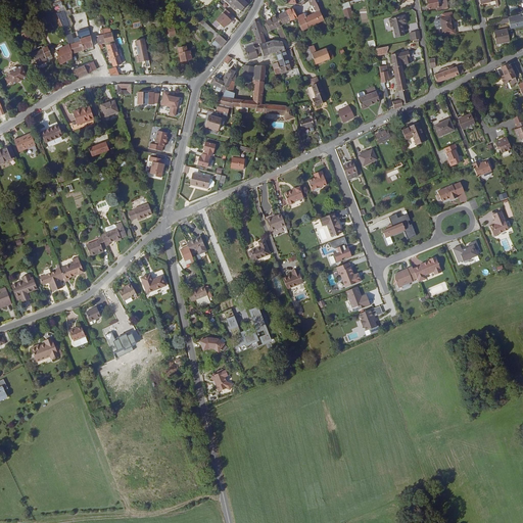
[(243,0),(223,0),(239,13),(248,4),(243,0)]
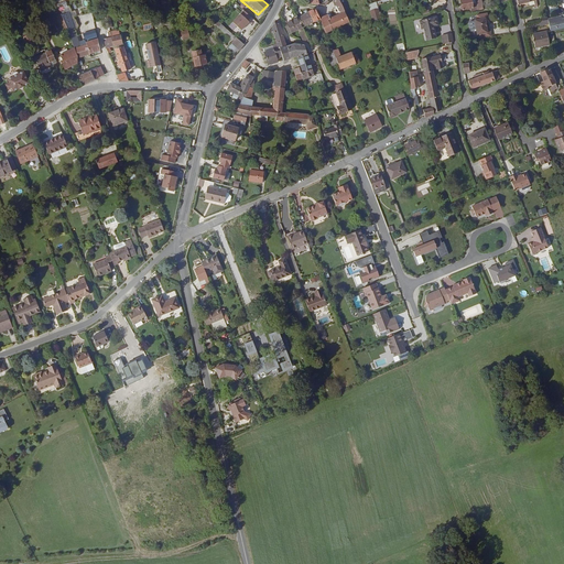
[(326,33),(349,22),(348,18),(345,12),(344,7),(340,1),(339,0),(333,0),(340,14),(329,19),(322,22),(326,33)]
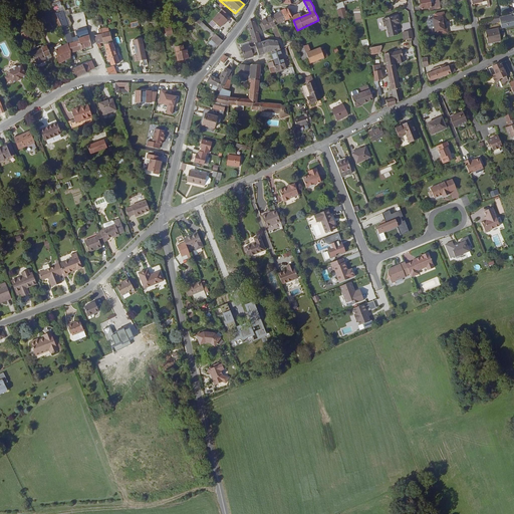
[(430,0),(420,0),(422,9),(430,7),(432,7),(430,0)]
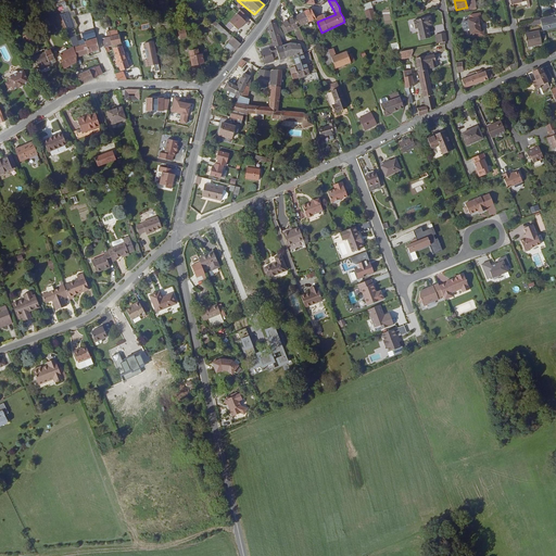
[(475,0),(468,0),(469,7),(467,8),(465,8),(465,11),(477,9),(475,0)]
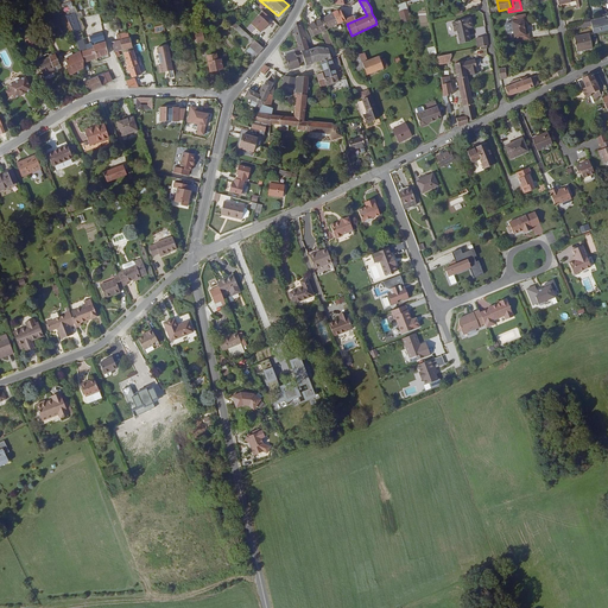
[(409,10),(399,12),(404,26),(412,24),(409,10)]
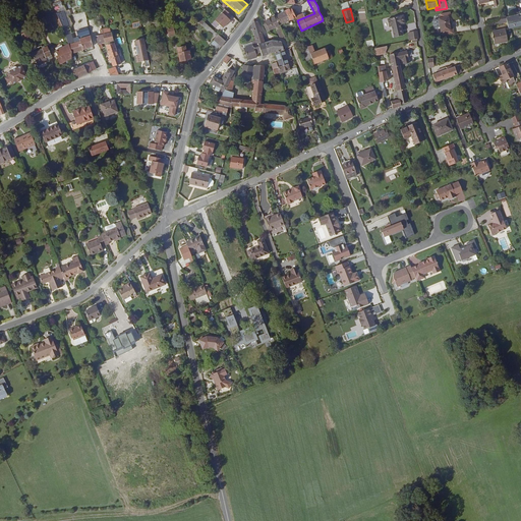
[(225,9),(215,20),(223,27),(225,25),(225,24),(227,22),(227,23),(228,23),(231,20),(229,18),(232,15),(225,9)]
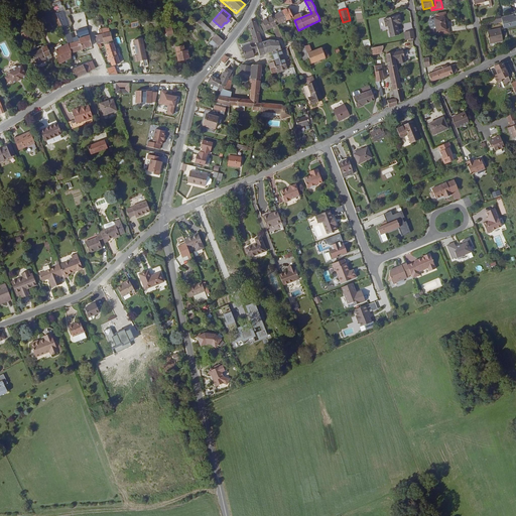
[(289,10),(286,9),(281,12),(285,21),(293,17),(293,16),(289,10)]
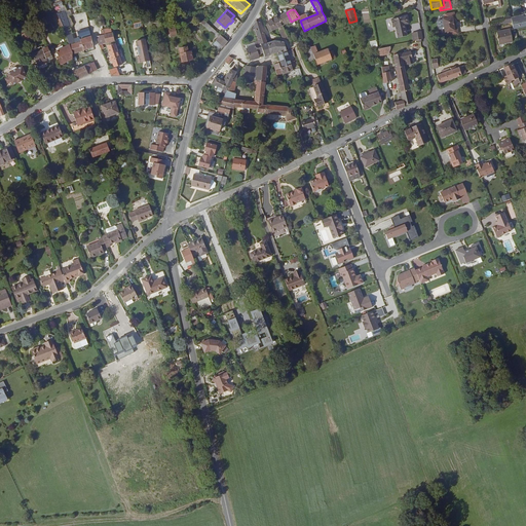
[(66,17),(63,11),(57,13),(64,29),(70,28),(70,27),(66,17)]
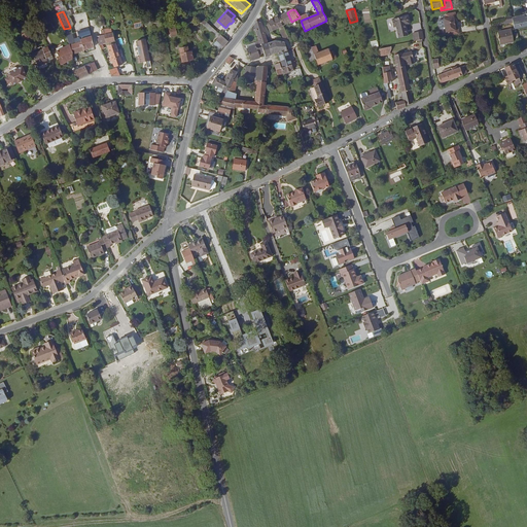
[(283,26),(291,22),(287,12),(279,16),(283,26)]
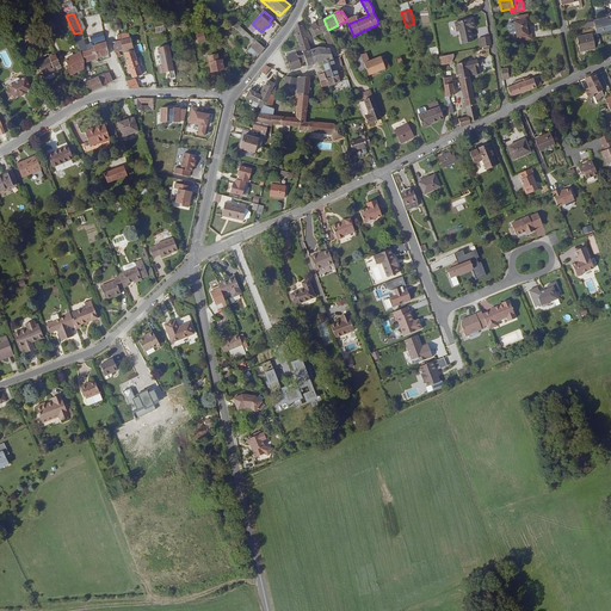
[(532,34),(529,34),(528,24),(526,20),(526,19),(529,18),(528,14),(517,17),(517,22),(514,22),(518,37),(520,36),(522,41),(534,38),(532,34)]
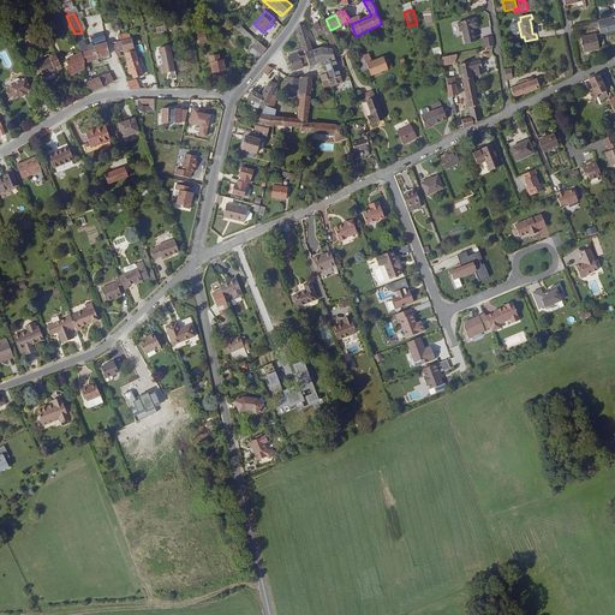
[(75,34),(66,16),(63,17),(71,35),(75,34)]
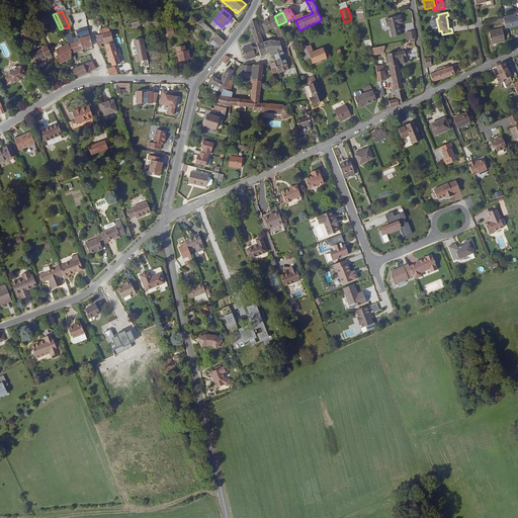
[(516,14),(504,17),(506,29),(517,25),(517,16),(516,17),(516,14)]
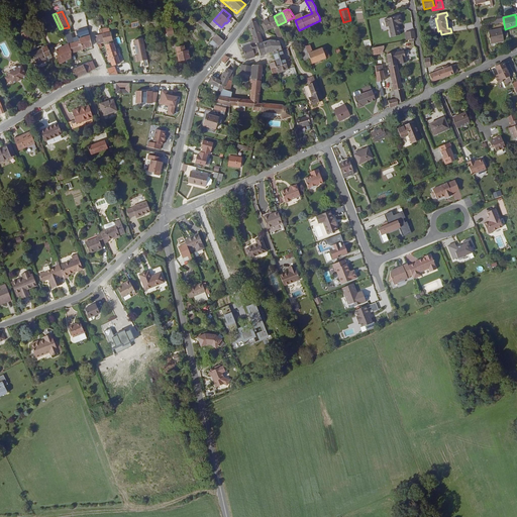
[(274,16),(263,21),(264,22),(265,23),(262,25),(265,30),(265,32),(268,30),(274,27),(278,25),(274,16)]
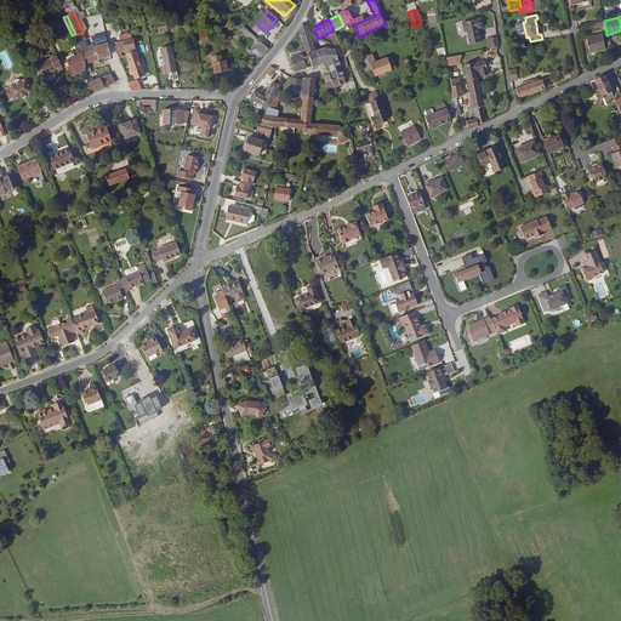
[(480,20),(462,23),(465,33),(467,32),(471,45),(480,43),(478,29),(483,28),(480,20)]
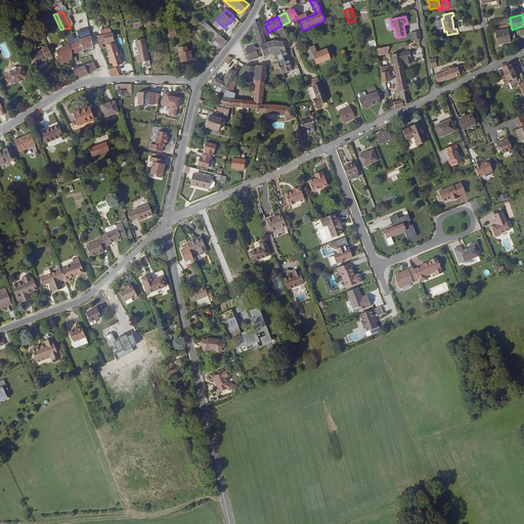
[(219,35),(211,27),(203,19),(199,22),(217,38),(219,35)]
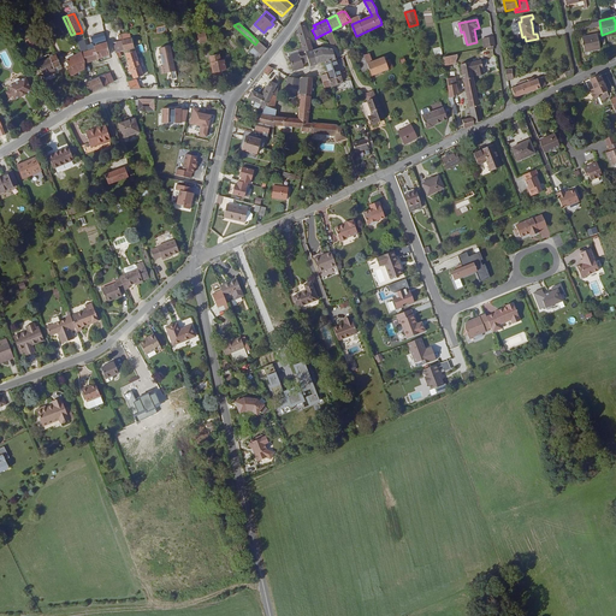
[(302,23),(297,29),(304,52),(313,49),(304,25),(302,23)]
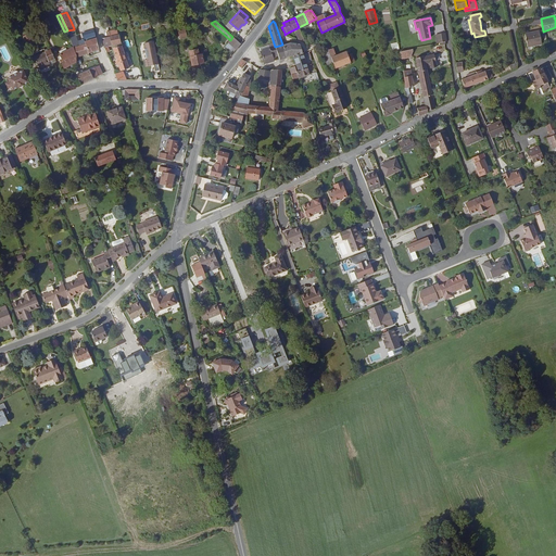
[(299,27),(294,29),(299,40),(305,41),(303,37),(299,27)]
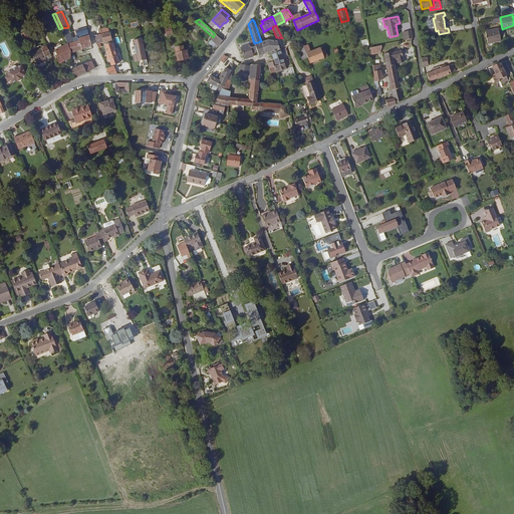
[(173,35),(172,28),(171,26),(169,26),(165,27),(165,28),(167,36),(173,35)]
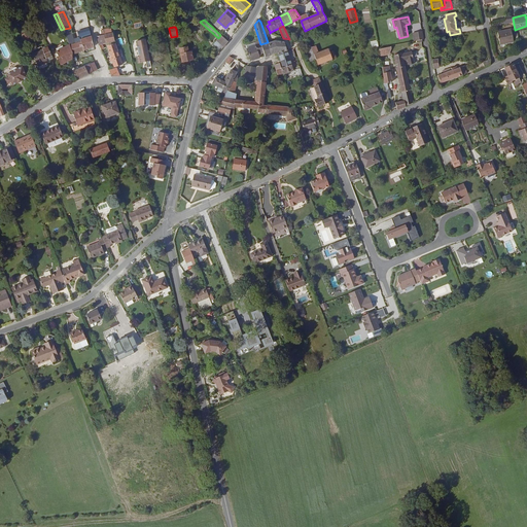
[(70,28),(64,29),(69,45),(75,43),(73,38),(72,34),(70,28)]
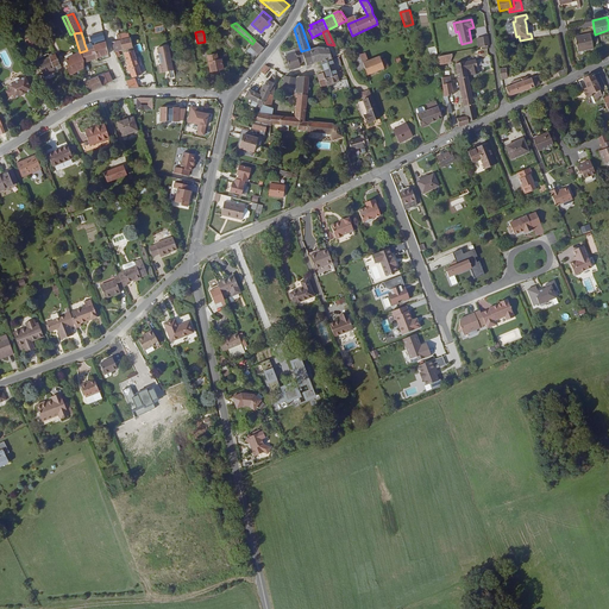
[(590,33),(575,37),(578,51),(594,49),(590,33)]
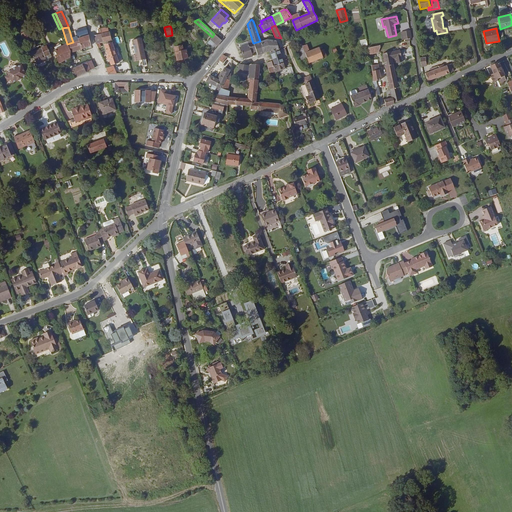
[(403,40),(412,38),(410,30),(401,32),(403,40)]
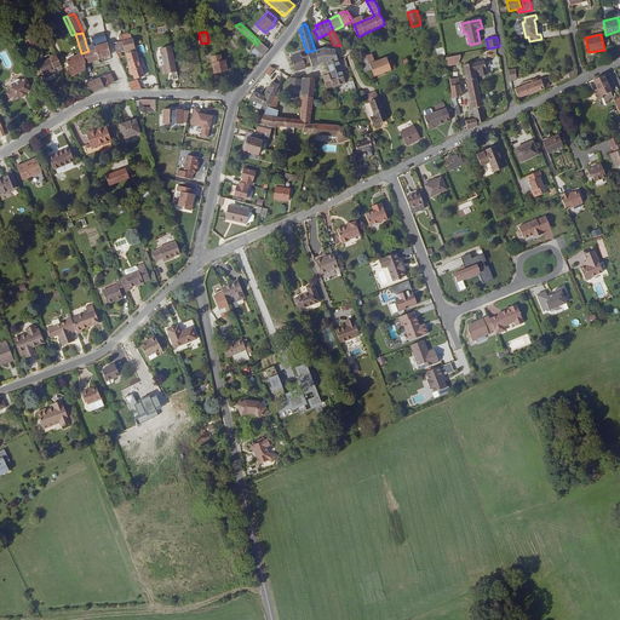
[(132,39),(122,41),(125,51),(136,49),(133,39),(132,39)]
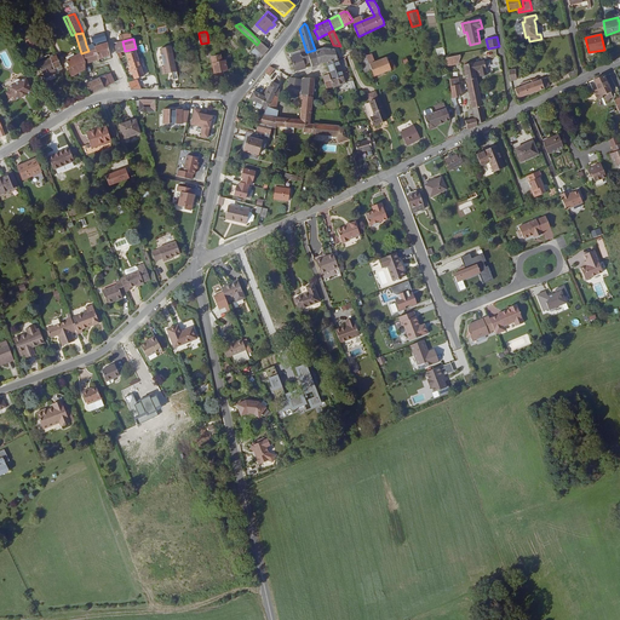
[(107,40),(95,45),(96,49),(99,59),(110,56),(107,40)]
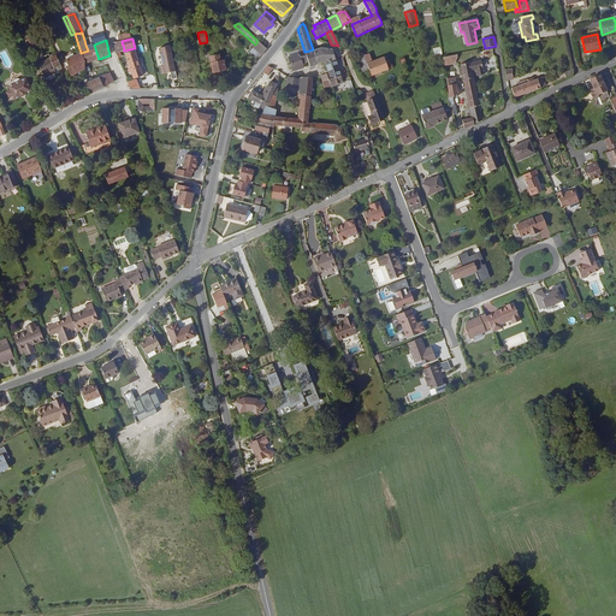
[(113,42),(116,53),(119,52),(124,51),(122,41),(119,41),(113,42)]
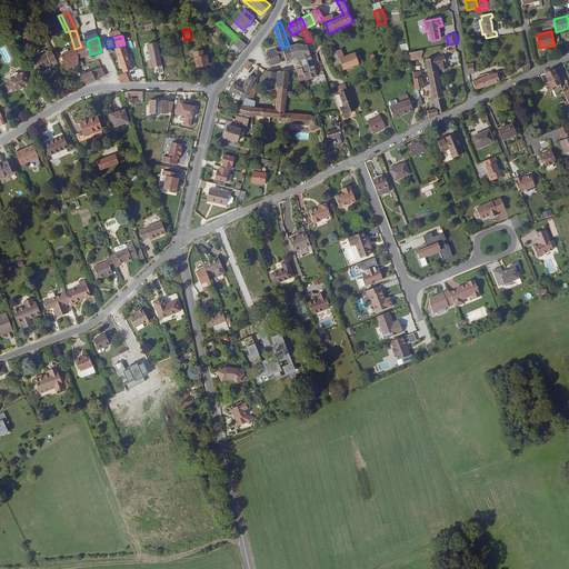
[(242,41),(238,38),(236,41),(233,43),(233,45),(241,51),(247,45),(242,41)]
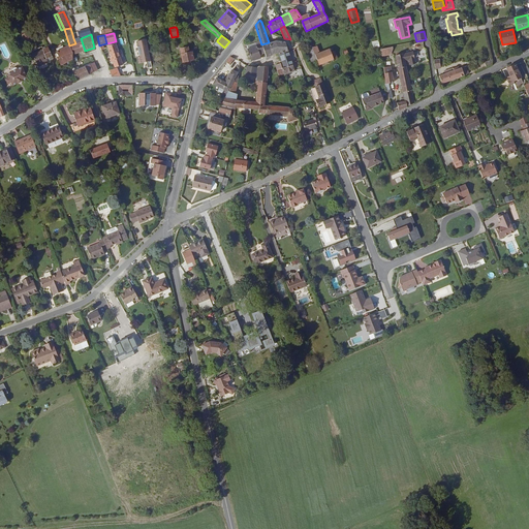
[(152,68),(147,40),(136,42),(139,56),(136,56),(138,64),(147,63),(148,68),(152,68)]
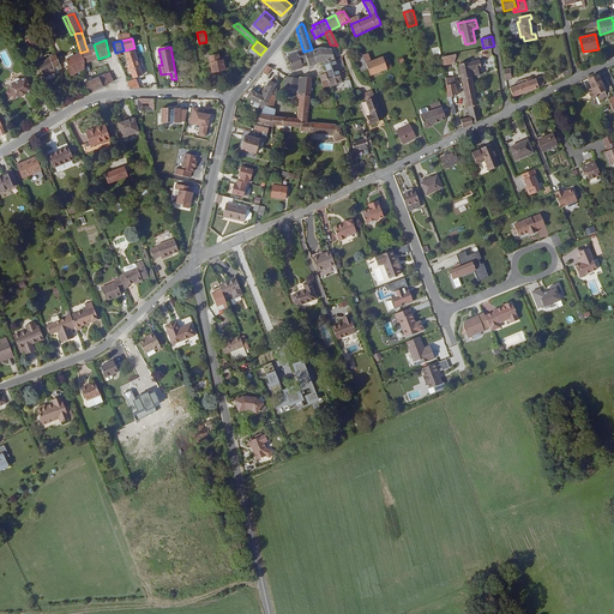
[(88,50),(80,53),(83,64),(98,59),(95,48),(88,50)]
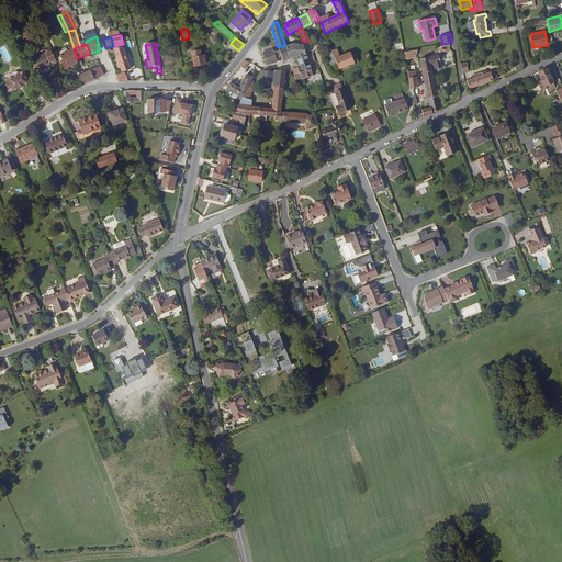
[(235,55),(238,51),(231,44),(227,47),(235,55)]
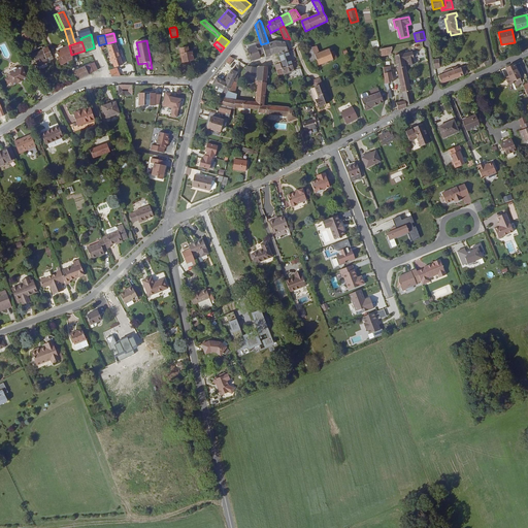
[(278,53),(278,54),(288,51),(286,43),(284,42),(275,41),(268,43),(272,55),(278,53)]
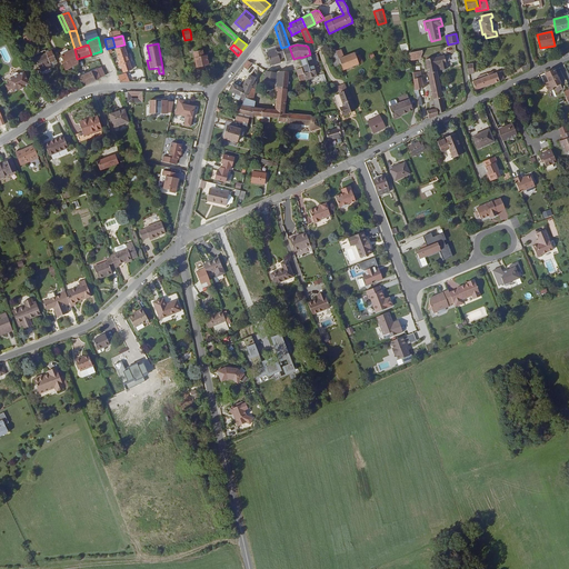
[(287,61),(293,59),(289,47),(282,49),(285,58),(287,61)]
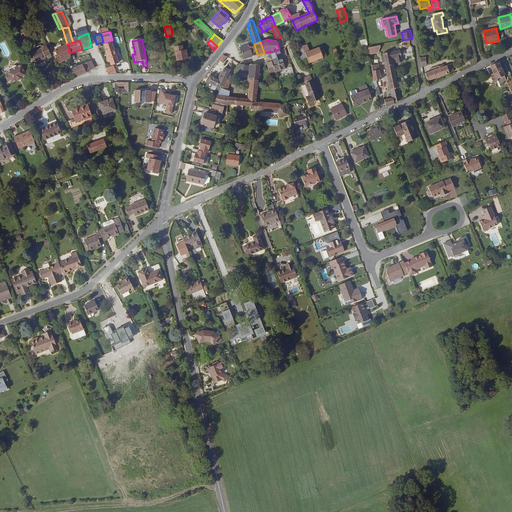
[(109,60),(111,65),(119,63),(116,55),(115,50),(112,43),(104,45),(108,56),(109,60)]
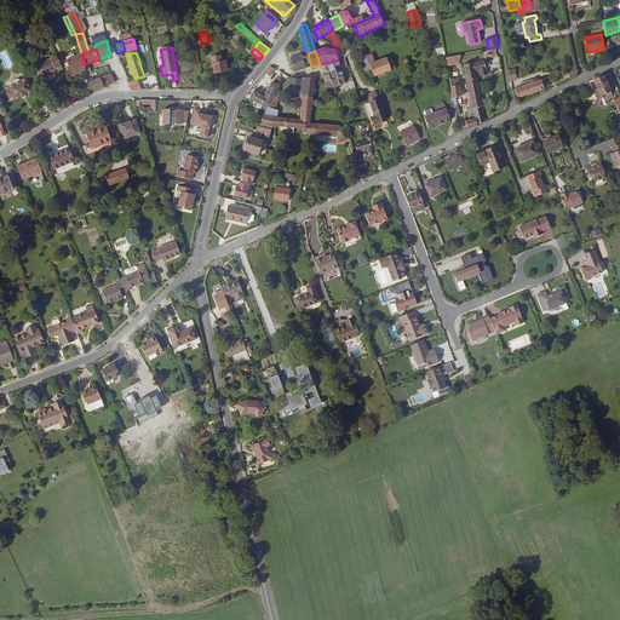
[(306,55),(306,52),(302,55),(291,58),(296,72),(306,68),(305,64),(310,63),(308,53),(306,55)]
